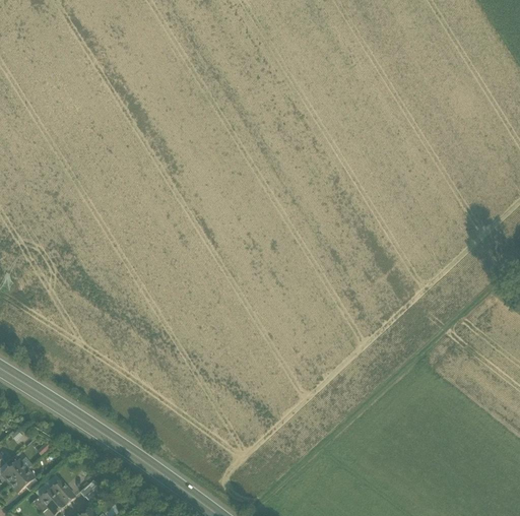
[(5,461),(5,462),(9,466),(18,458),(14,454),(5,461)]
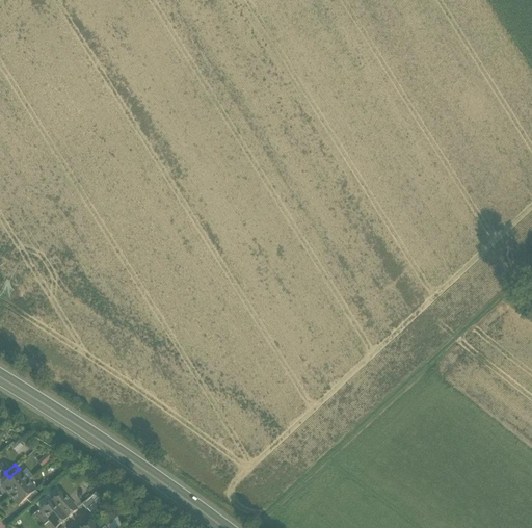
[(9,477),(2,484),(10,494),(27,478),(19,469),(9,477)]
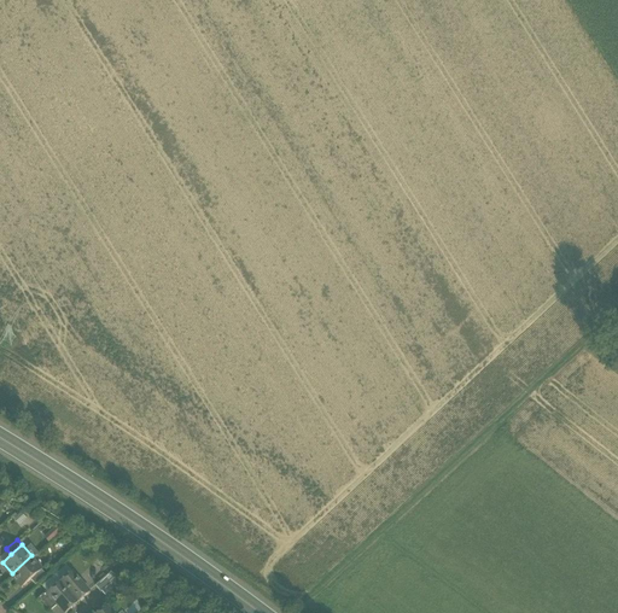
[(31,555),(12,573),(22,584),(30,576),(41,566),(31,555)]
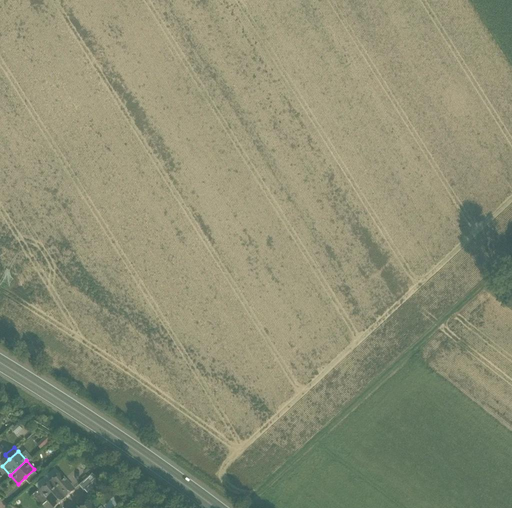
[(34,469),(25,477),(29,482),(38,474),(34,469)]
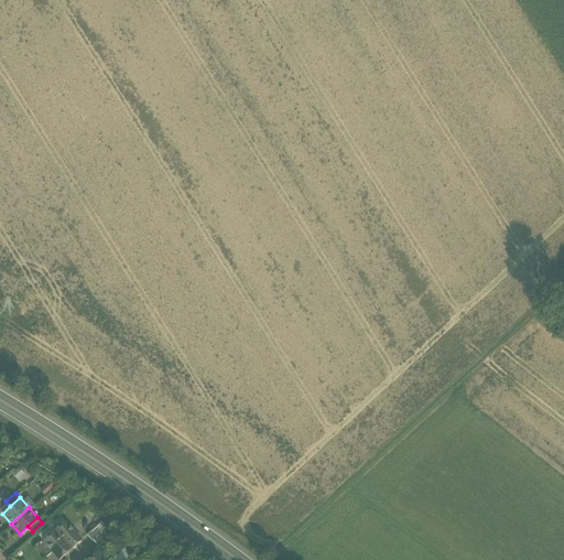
[(82,538),(66,519),(54,529),(71,547),(82,538)]
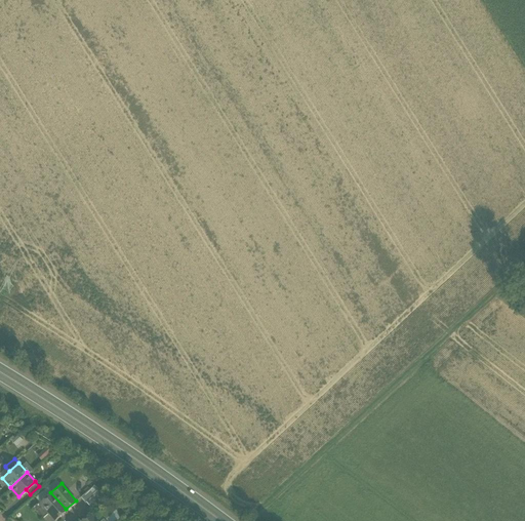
[(93,483),(81,494),(85,499),(86,499),(99,487),(93,483)]
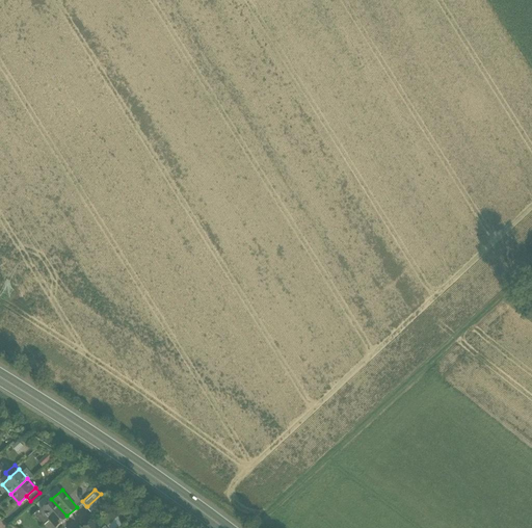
[(101,494),(87,506),(91,511),(106,499),(101,494)]
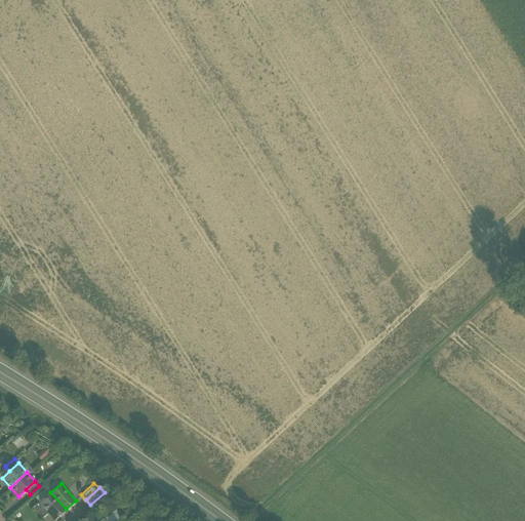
[(41,501),(40,502),(48,511),(55,518),(66,509),(50,492),(41,501)]
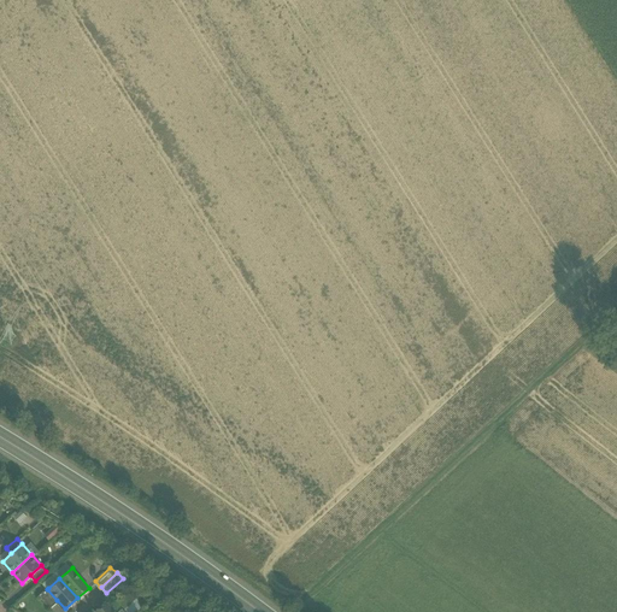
[(46,587),(39,593),(50,606),(57,600),(47,589),(48,588),(46,587)]
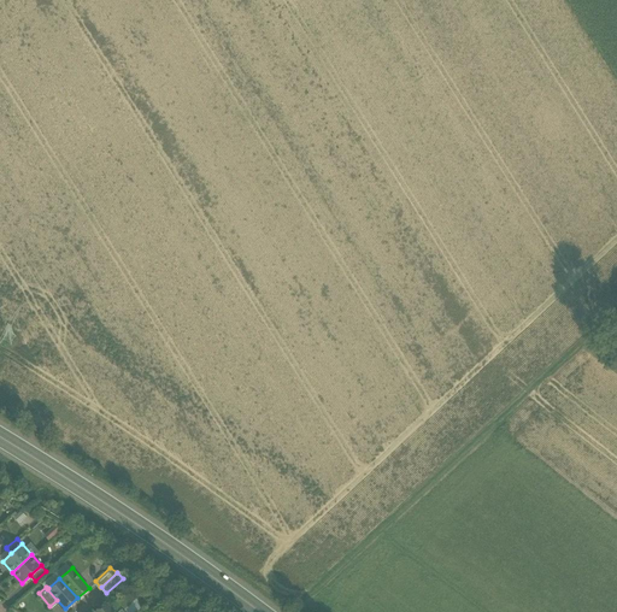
[(115,611),(106,601),(93,611),(115,611)]
